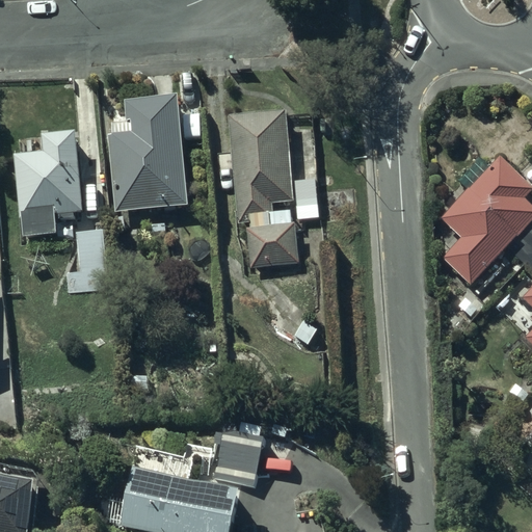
[(105,120),(112,212),(187,206),(180,113),(105,120)]
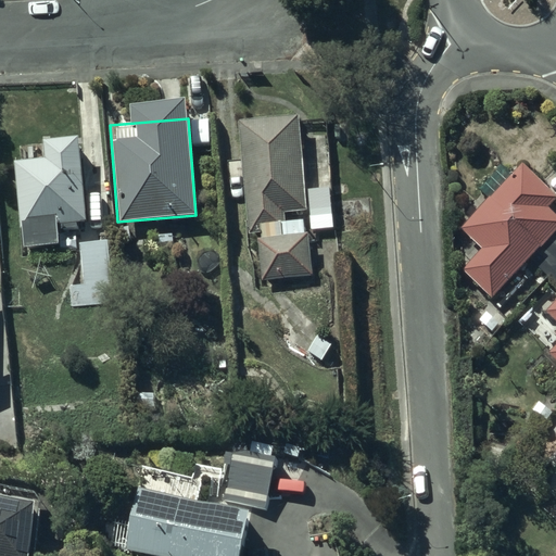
[(292,119),(241,124),(255,283),(306,279),(292,119)]
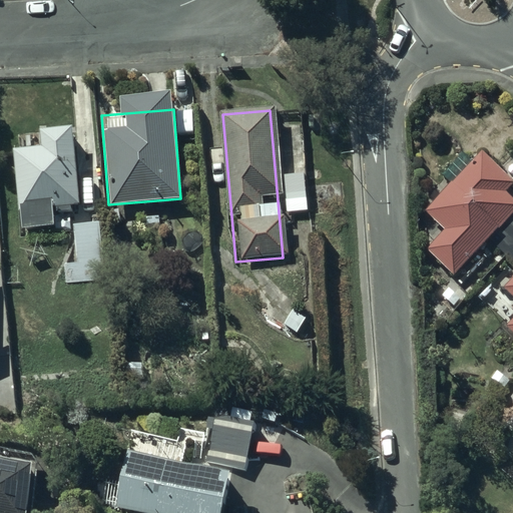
[(78,157),(15,155),(14,204),(77,205),(78,157)]
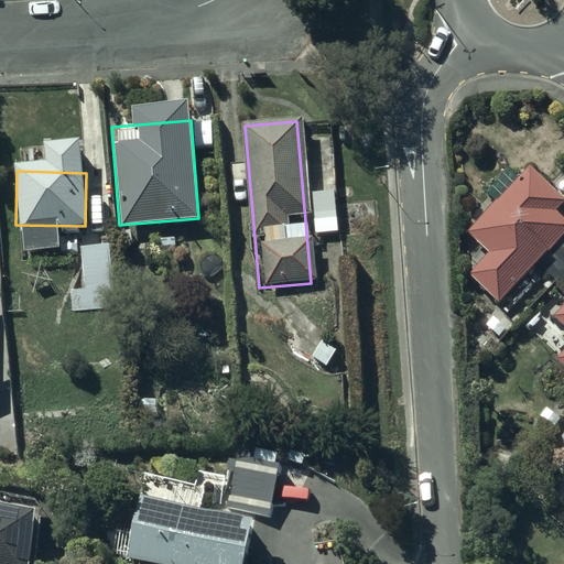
[(563,236),(563,224),(556,216),(563,209),(531,175),(469,232),(494,258),(470,281),(495,305),(563,236)]
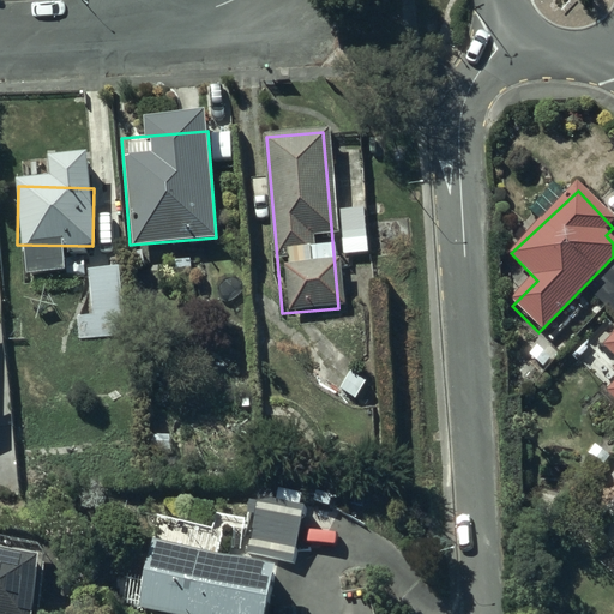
[(369,218),(348,218),(349,253),(369,253),(369,218)]
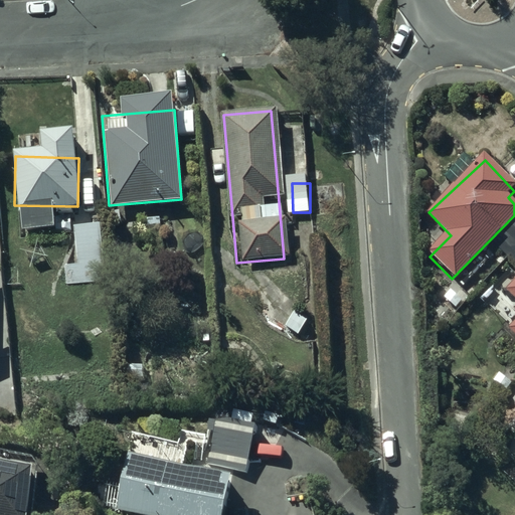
[(99,229),(77,227),(72,284),(94,286),(99,229)]
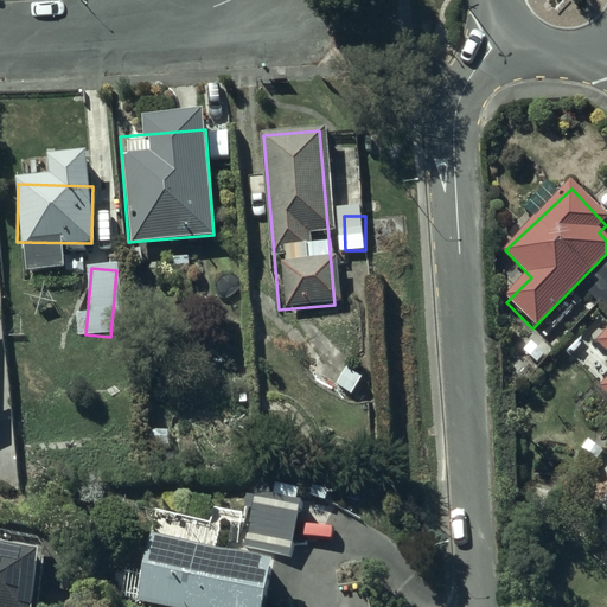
[(244,545),(289,557),(302,515),(257,502),(244,545)]
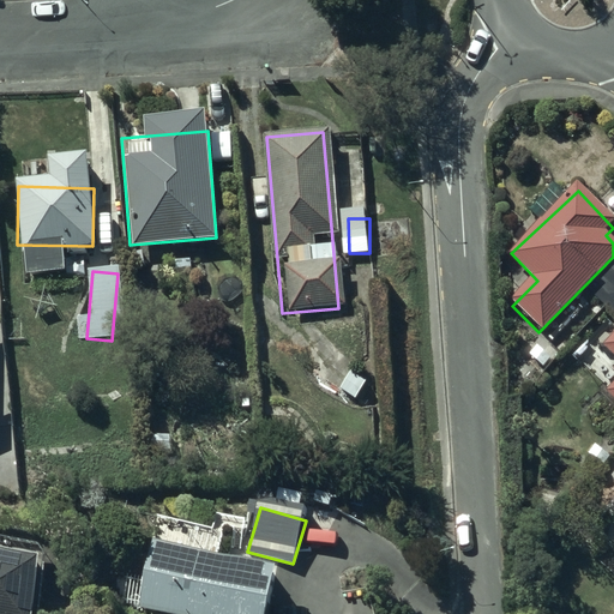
[(151,553),(136,611),(148,613),(274,613),(282,588),(151,553)]
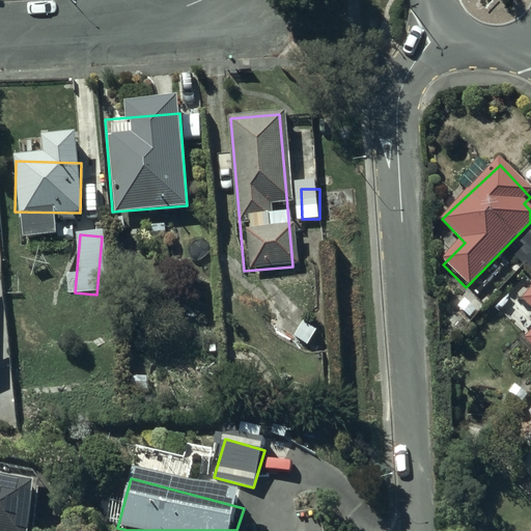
[(0,530),(30,530),(38,494),(0,485),(0,530)]
